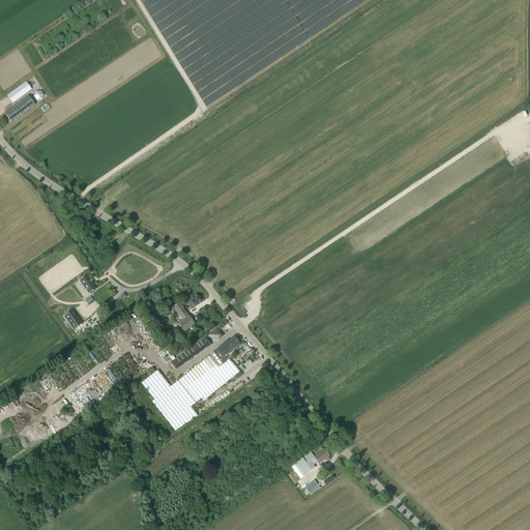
[(25,93),(31,89),(26,82),(7,95),(13,102),(26,93),(25,93)]
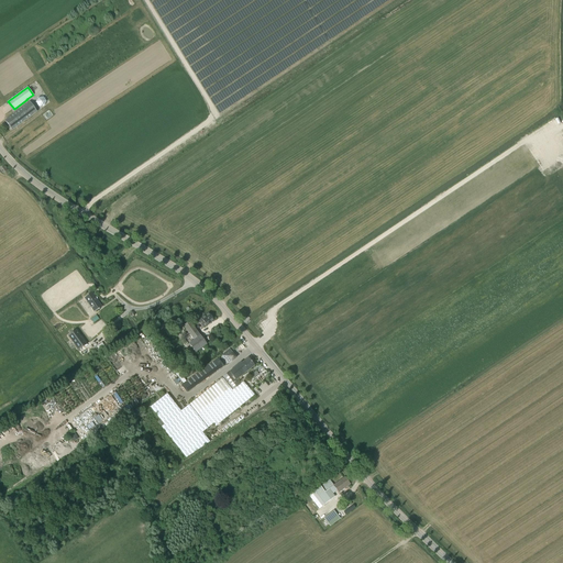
[(40,107),(47,102),(43,96),(35,100),(40,107)]
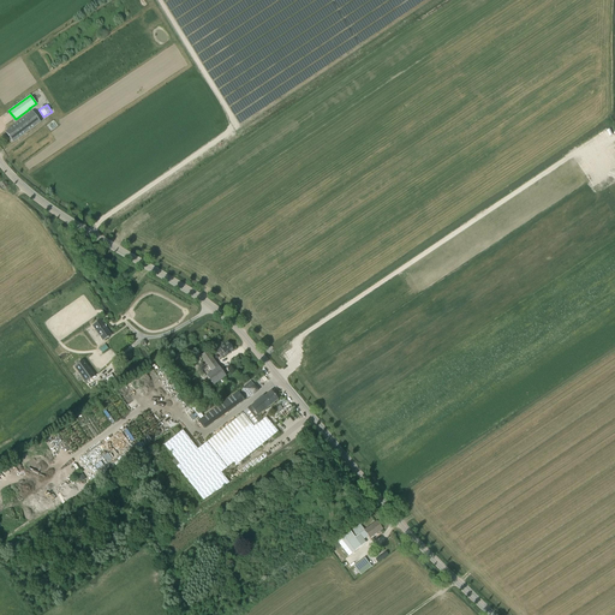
[(41,123),(33,112),(15,124),(16,125),(5,132),(13,143),(41,123)]
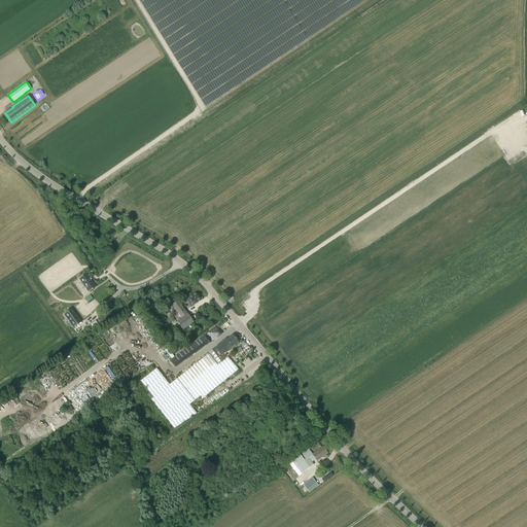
[(78,279),(89,292),(96,287),(86,274),(78,279)]
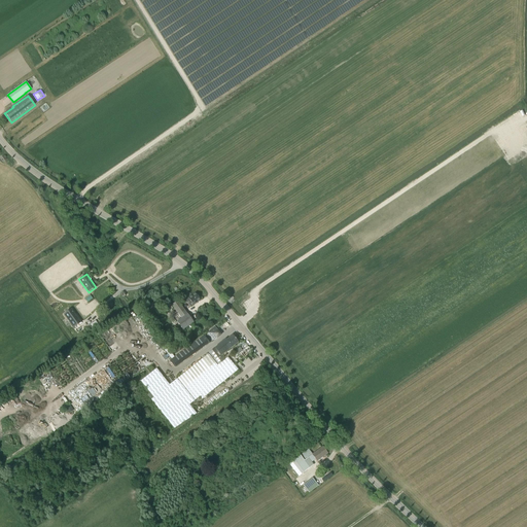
[(188,299),(185,301),(190,307),(194,305),(201,300),(196,293),(188,297),(188,299)]
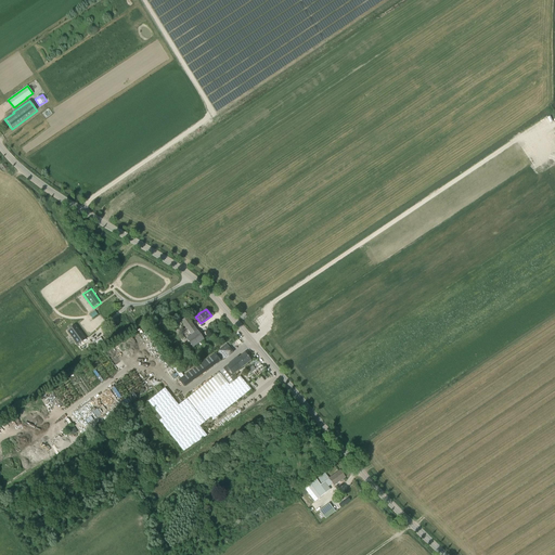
[(188,317),(181,321),(188,330),(181,335),(184,339),(186,338),(193,348),(204,339),(197,331),(188,317)]
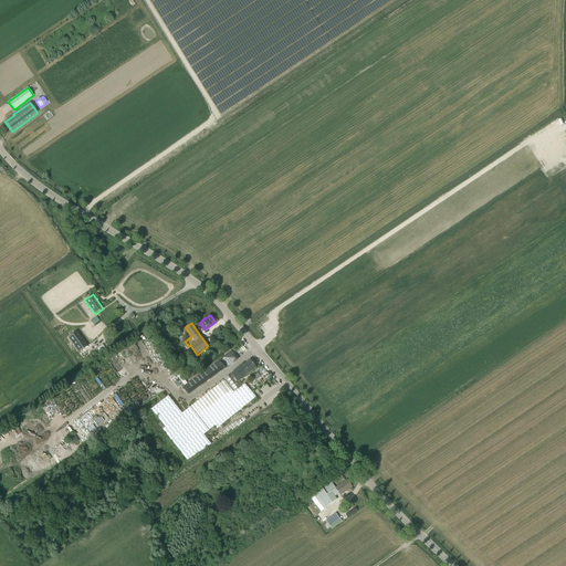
[(69,337),(79,352),(87,346),(77,332),(69,337)]
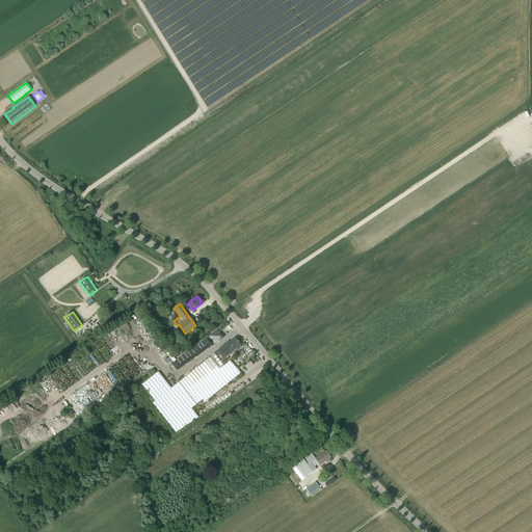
[(209,337),(215,344),(223,338),(217,330),(209,337)]
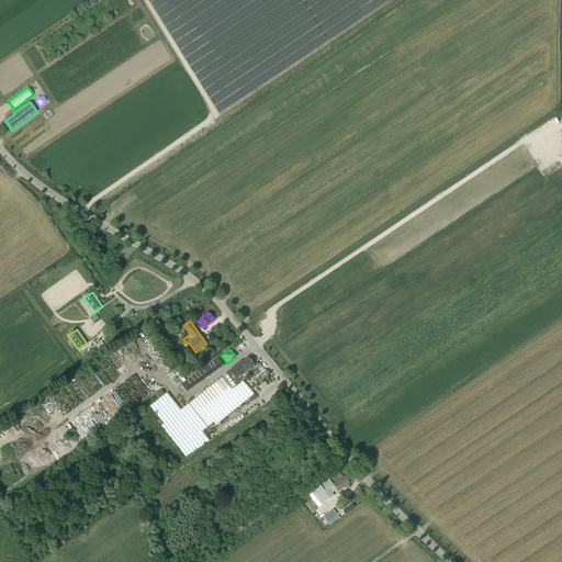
[(108,359),(114,364),(119,359),(112,353),(108,359)]
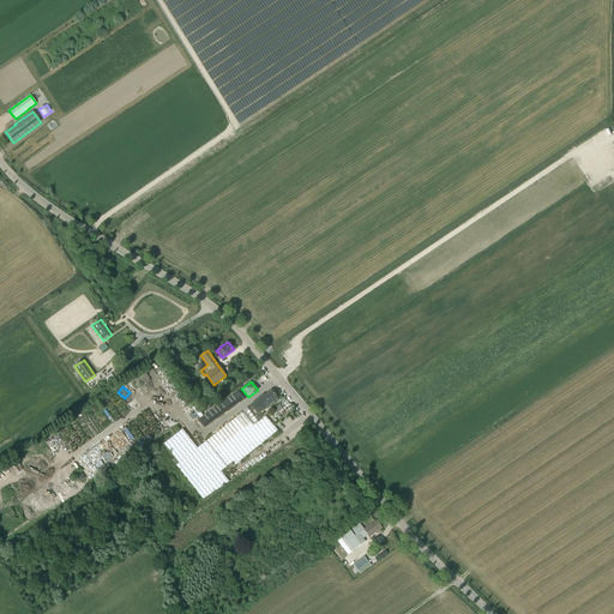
[(245,399),(238,391),(198,420),(204,428),(245,399)]
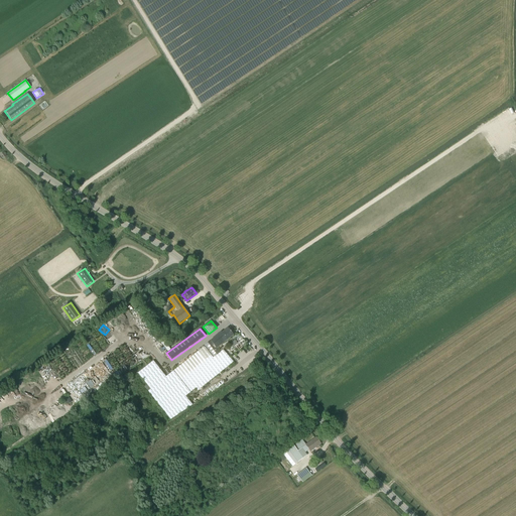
[(222,333),(221,332),(211,341),(212,342),(217,348),(233,335),(228,329),(222,333)]
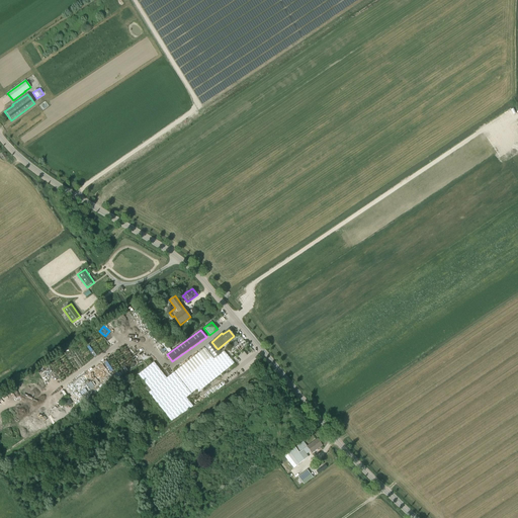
[(206,347),(205,348),(204,348),(166,378),(154,362),(136,376),(149,393),(146,395),(168,424),(192,406),(185,398),(196,390),(198,392),(234,363),(224,351),(221,353),(218,349),(212,343),(210,344),(208,342),(205,345),(206,347)]
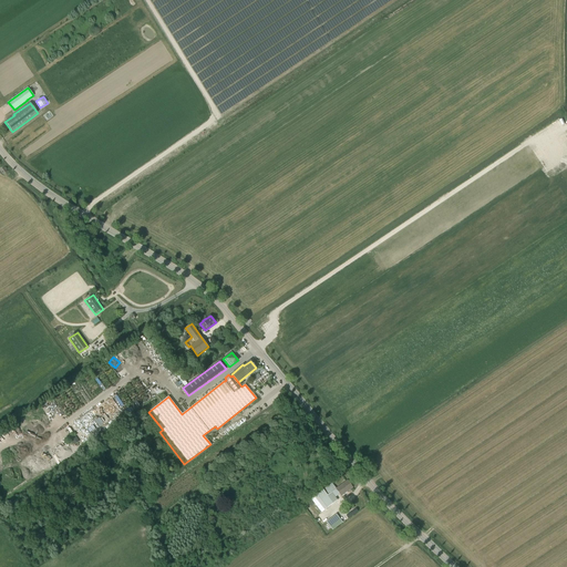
[(338,501),(336,497),(339,495),(340,496),(352,487),(348,481),(336,490),(332,483),(310,498),(321,513),(338,501)]
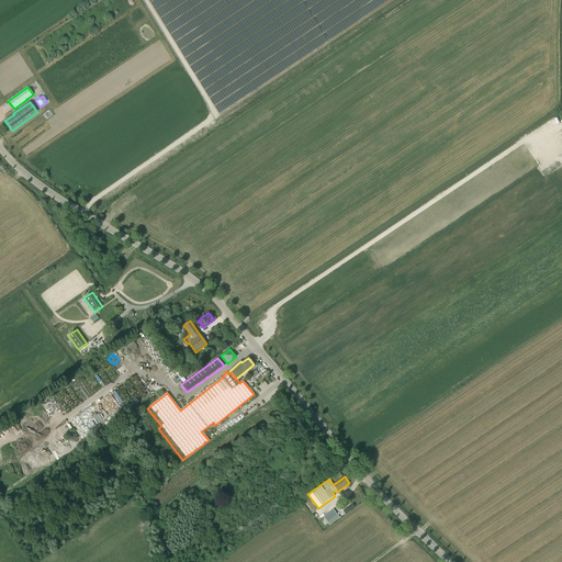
[(339,518),(333,509),(323,517),(329,526),(339,518)]
